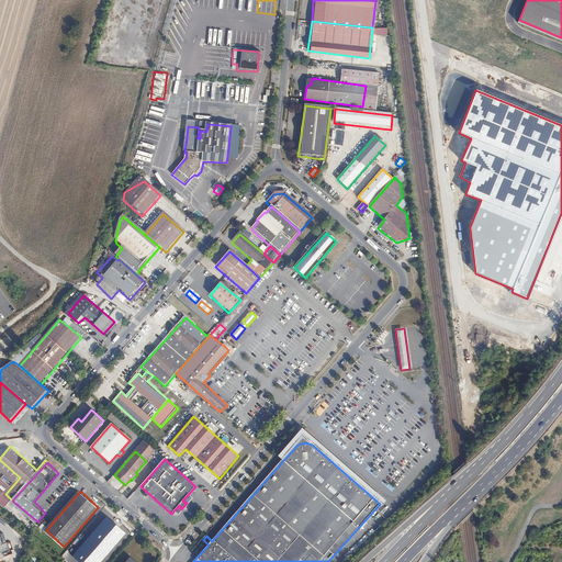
[(81,561),(100,561),(126,532),(108,517),(75,555),(81,561)]
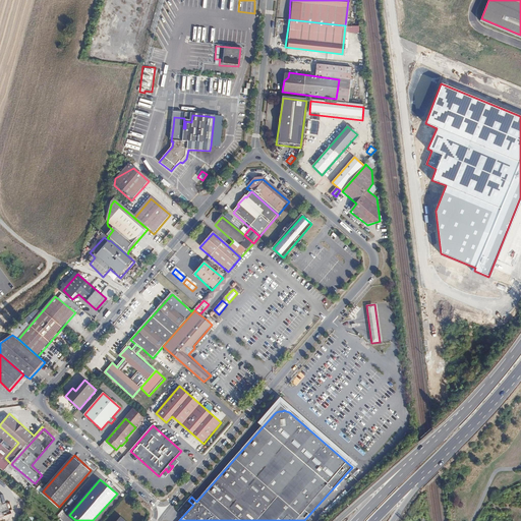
[(43,491),(48,485),(45,482),(39,488),(43,491)]
